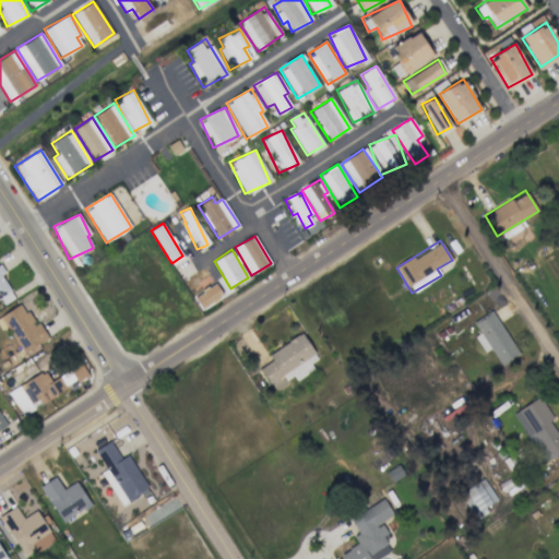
[(0,299),(3,305),(14,298),(0,275),(4,272),(0,264),(0,299)]
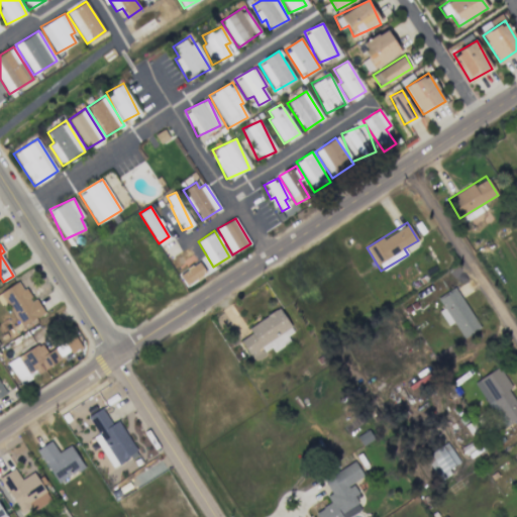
[(206,274),(199,262),(178,274),(185,286),(206,274)]
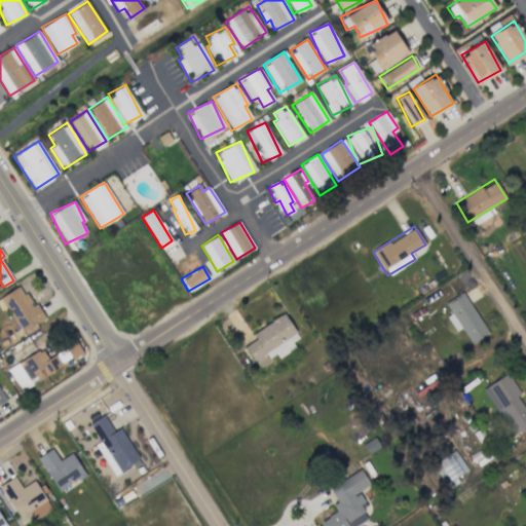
[(0,297),(0,310),(0,311),(7,307),(22,332),(45,318),(36,303),(32,306),(20,286),(0,297)]
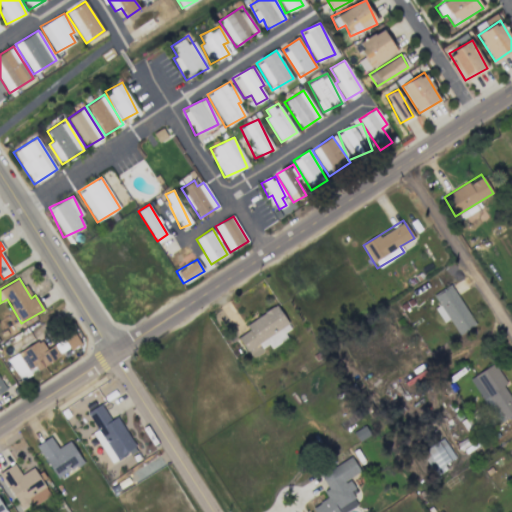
[(475,325),(451,285),(433,295),(439,305),(434,308),(443,322),(449,319),(458,335),(475,325)]
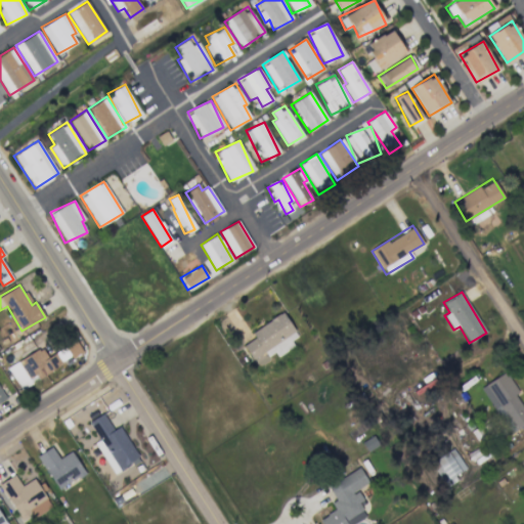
[(300,340),(282,312),(251,332),(255,338),(243,345),(256,366),(275,354),(275,355),(300,340)]
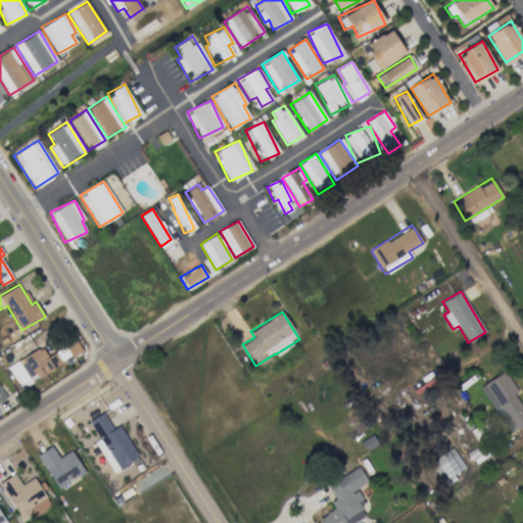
[(7,366),(19,387),(83,352),(76,340),(47,355),(42,346),(7,366)]
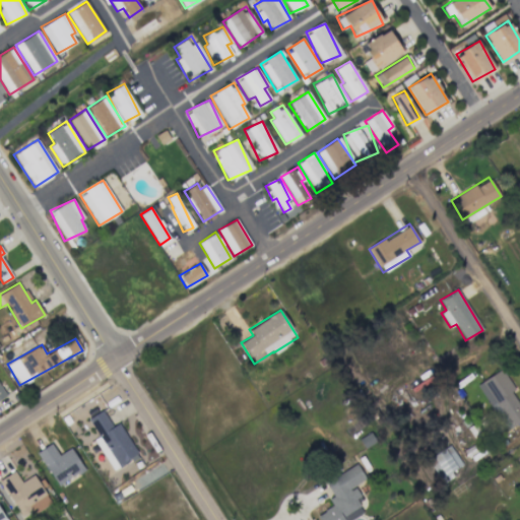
[(476,385),(505,431),(519,420),(519,405),(511,391),(514,389),(501,369),(476,385)]
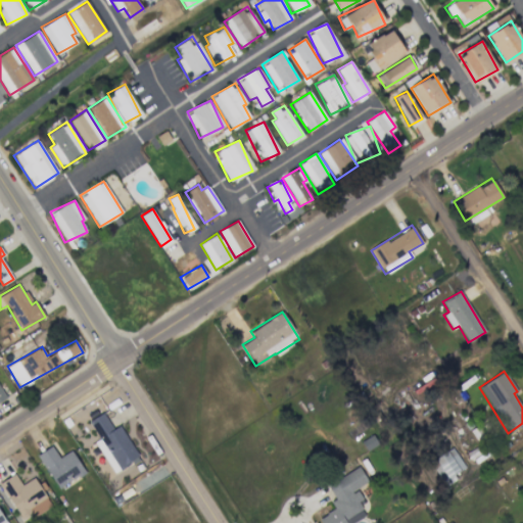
[(120,425),(112,429),(103,413),(88,421),(99,439),(94,441),(114,474),(139,459),(120,425)]
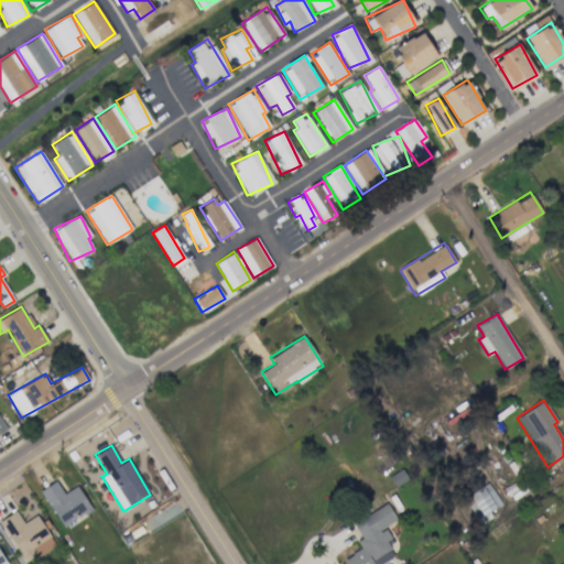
[(40,490),(62,527),(91,510),(77,485),(63,494),(55,480),(40,490)]
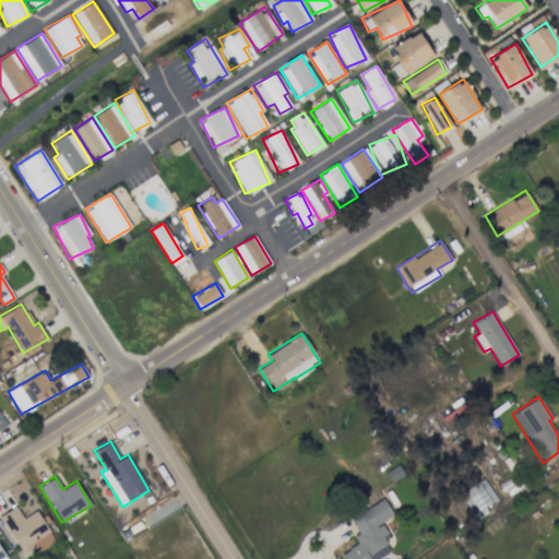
[(497,499),(483,478),(459,494),(476,520),(487,512),(485,507),(497,499)]
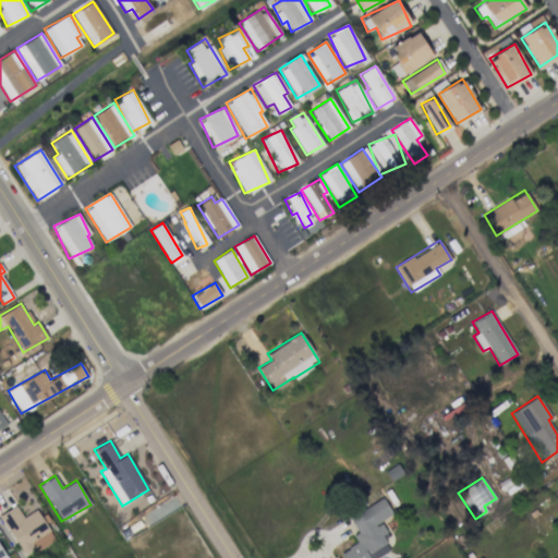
[(392,514),(383,498),(347,518),(360,541),(339,553),(341,557),(379,557),(391,552),(381,535),(386,532),(380,521),(392,514)]
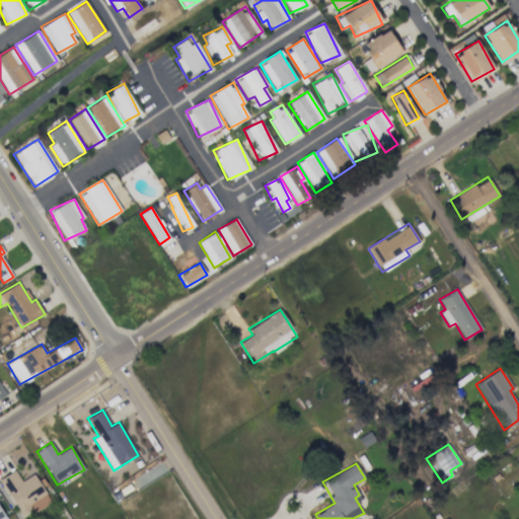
[(32,473),(21,480),(14,470),(0,477),(0,482),(21,517),(50,501),(32,473)]
